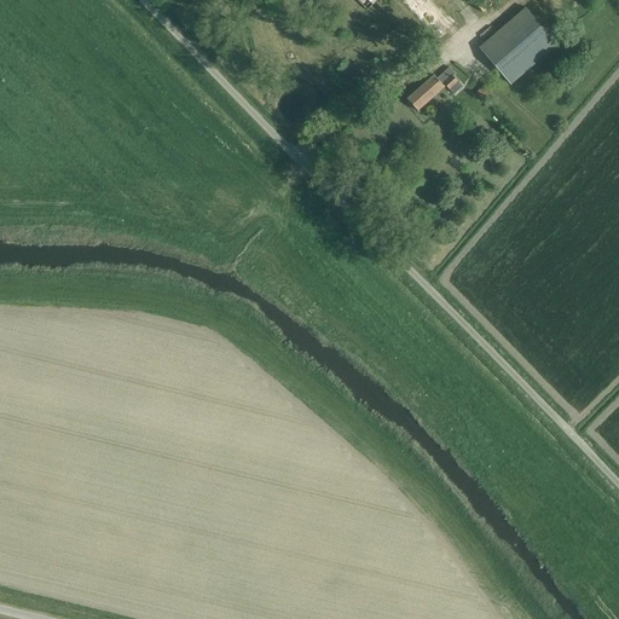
[(357,0),(357,1),(368,11),(372,6),(366,0),(357,0)]
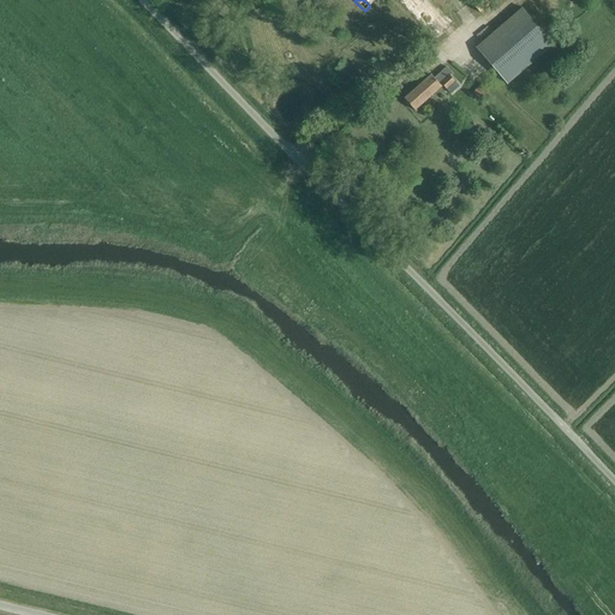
[(472,0),(470,3),(481,15),(496,0),(472,0)]
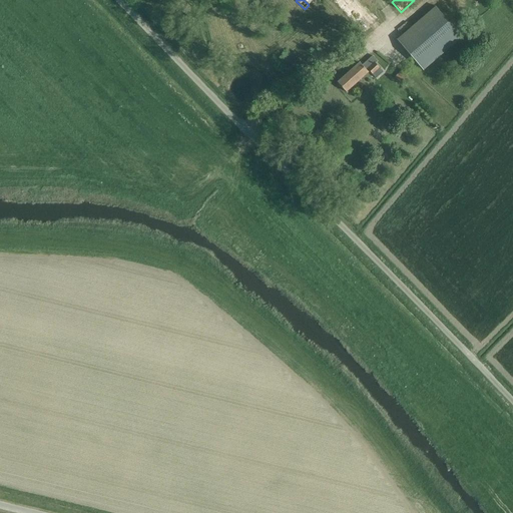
[(356,12),(371,28),(381,19),(367,2),(356,12)]
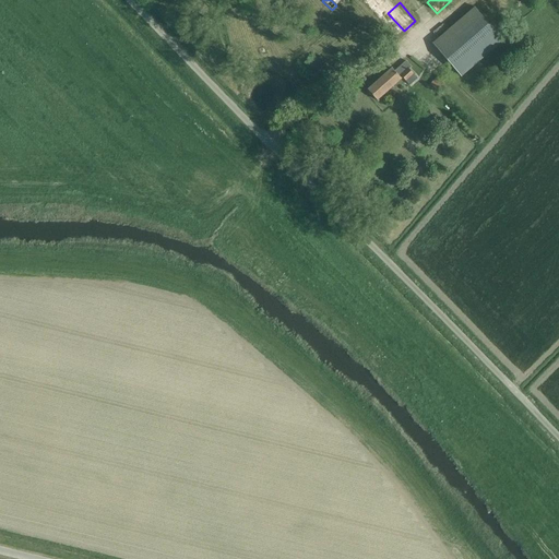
[(432,44),(461,78),(503,42),(474,8),(432,44)]
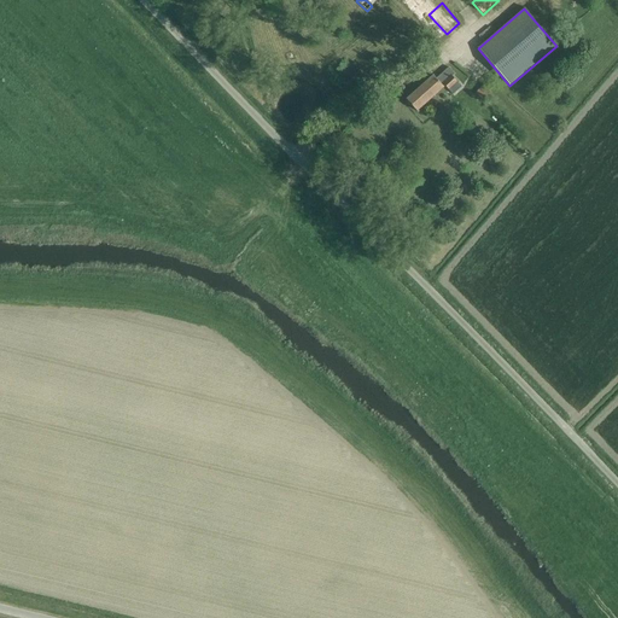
[(448,91),(458,82),(447,70),(436,80),(433,76),(406,100),(417,112),(444,87),(448,91)]
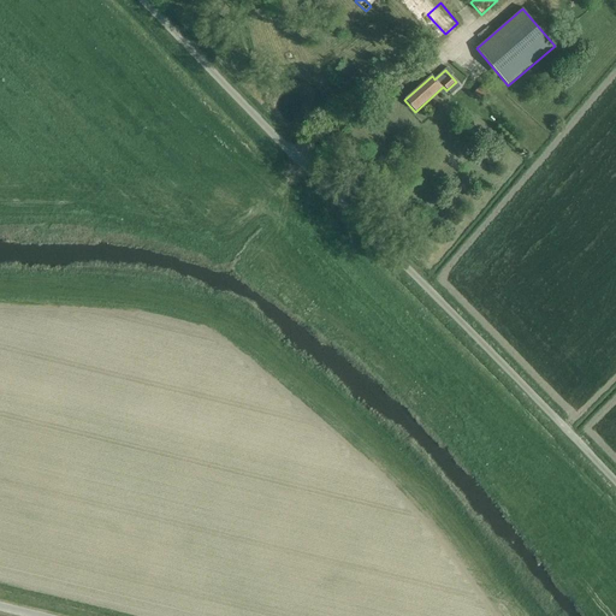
All buildings are outlined.
